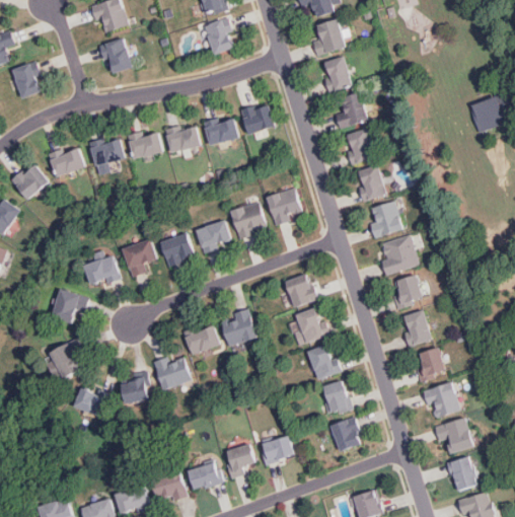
[(106,30),(99,5),(116,0),(120,0),(127,24),(106,30)]
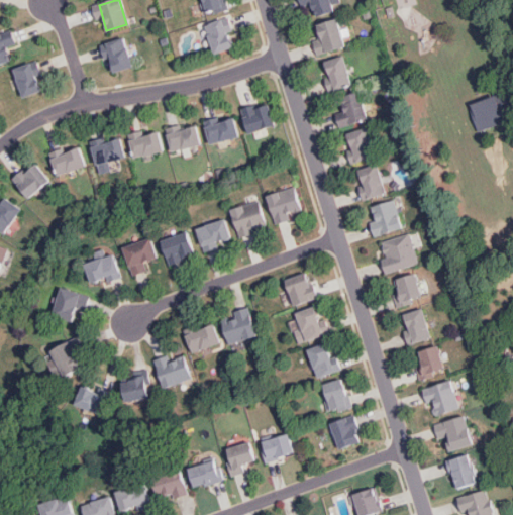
[(222,0),(224,5),(205,12),(201,0),(222,0)]
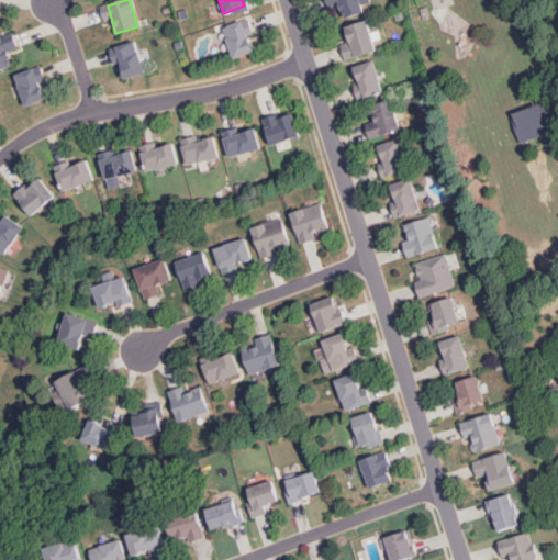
[(357,0),(360,9),(339,15),(334,0),(357,0)]
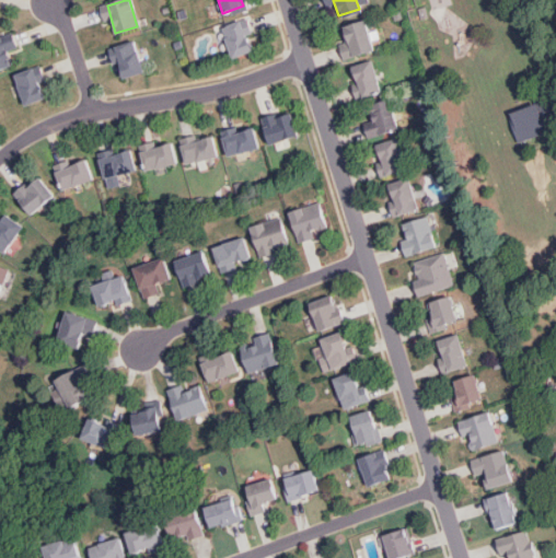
[(361,20),(370,46),(349,54),(340,26),(361,20)]
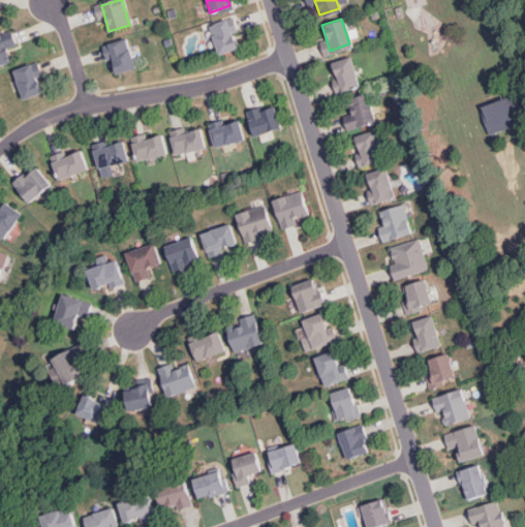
[(227,20),(237,45),(217,52),(208,26),(227,20)]
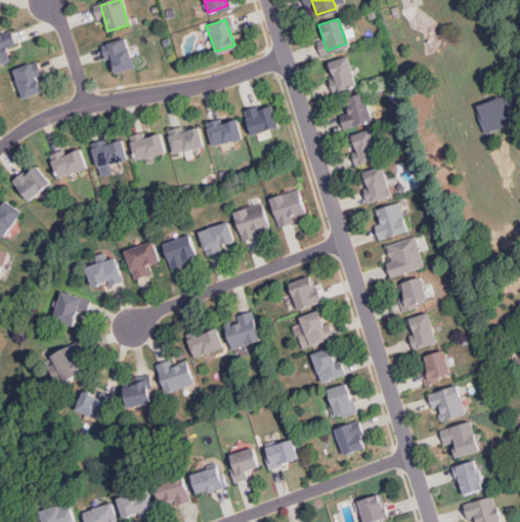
[(0,37),(8,59),(0,62),(0,37)]
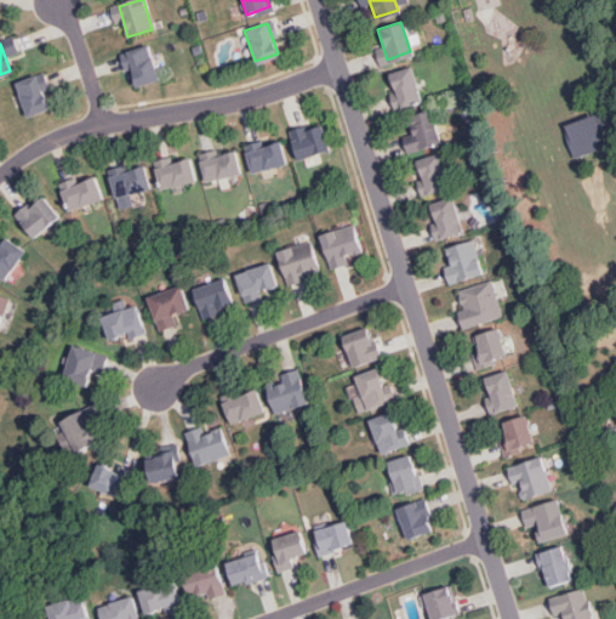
[(133,84),(124,54),(147,46),(158,75),(133,84)]
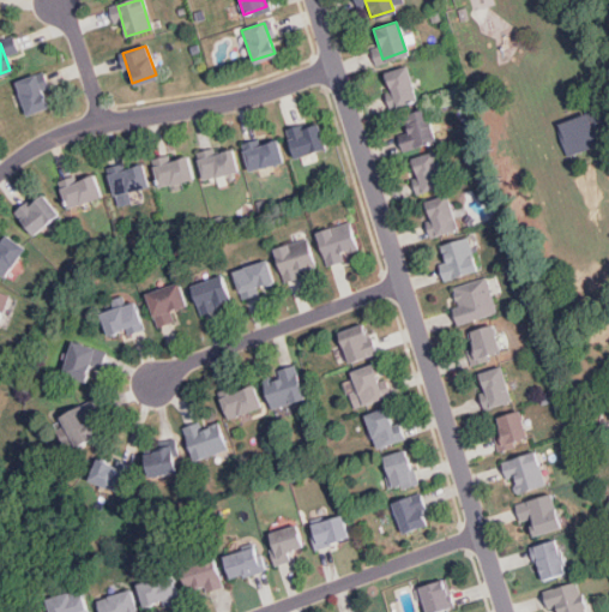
[(406,65),(416,95),(393,102),(384,72),(406,65)]
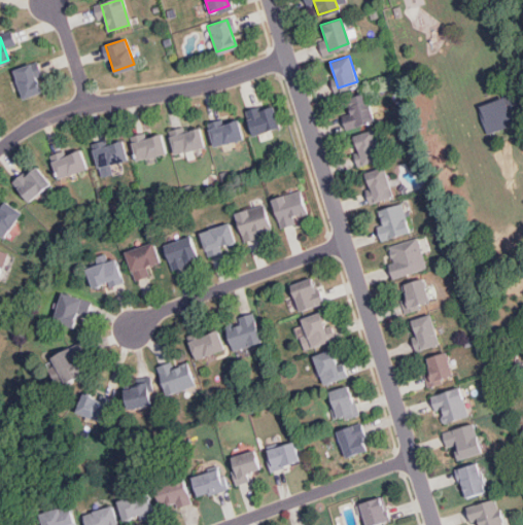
[(23,97),(13,71),(33,64),(42,90),(23,97)]
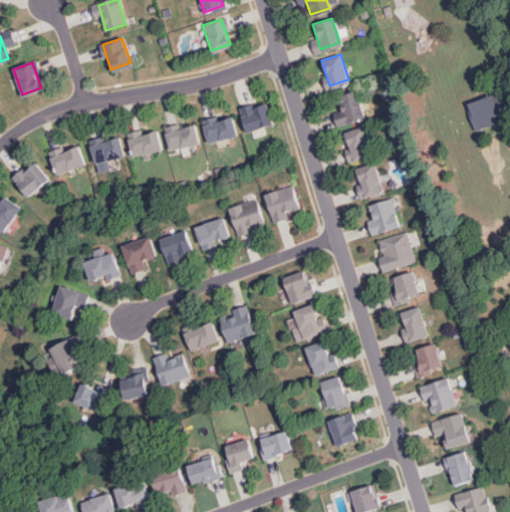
[(352,90),(360,115),(341,121),(333,97),(352,90)]
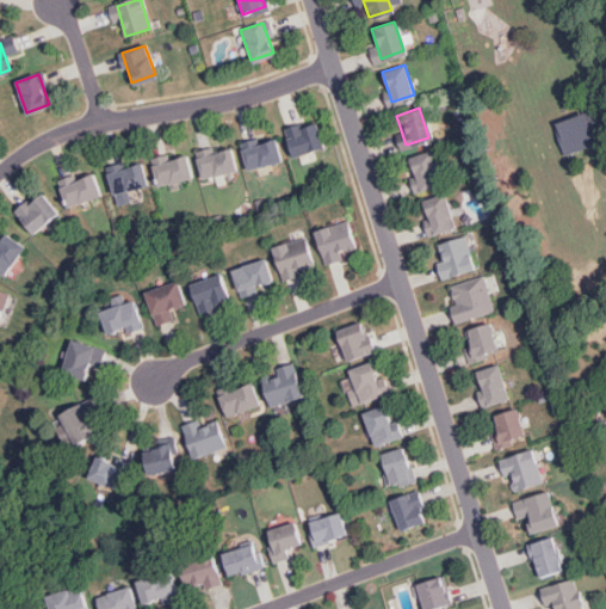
[(582,111),(594,142),(563,155),(550,124),(582,111)]
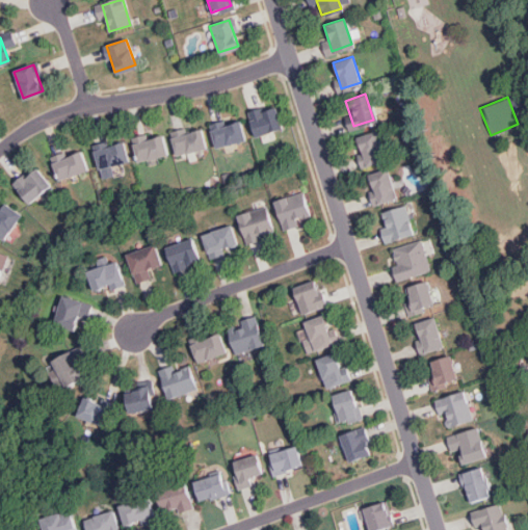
[(274,109),(248,115),(254,136),(280,129),(274,109)]
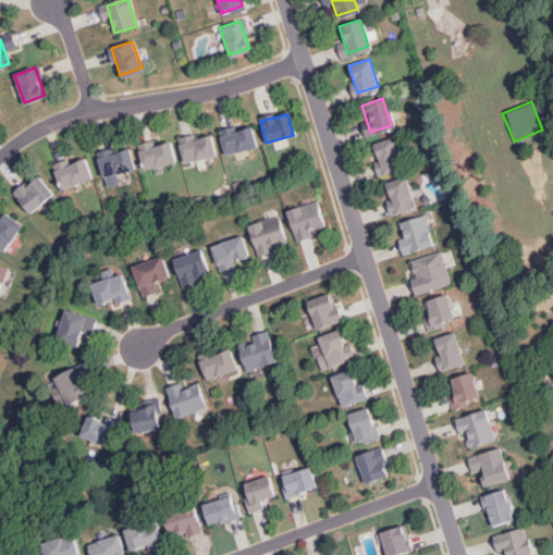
[(248,126),(221,133),(226,155),(254,148),(248,126)]
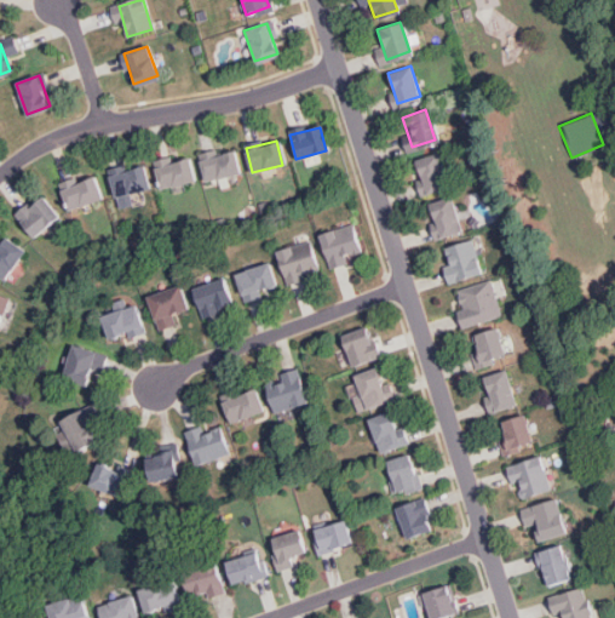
[(230,152),(200,159),(206,183),(236,175),(230,152)]
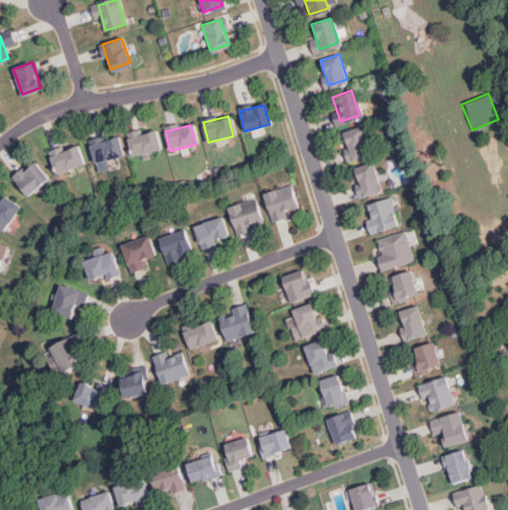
[(362,128),(370,153),(351,159),(343,135),(362,128)]
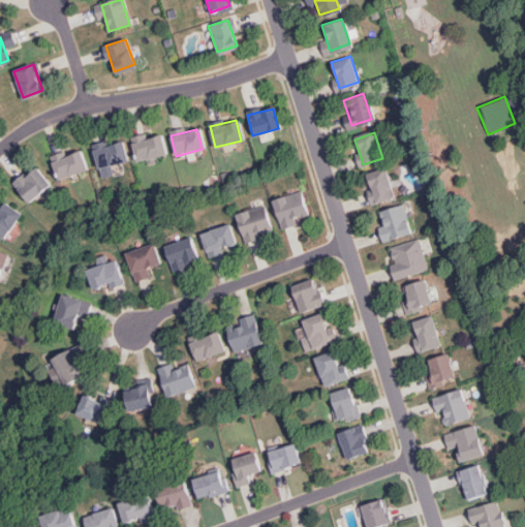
[(159,134),(132,141),(137,161),(164,154),(159,134)]
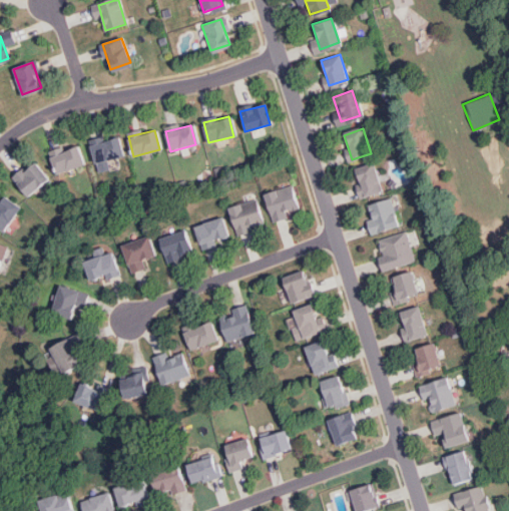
[(116,136),(91,143),(97,163),(122,155),(116,136)]
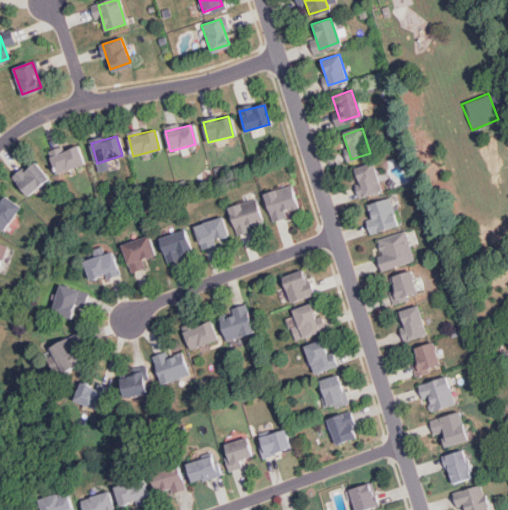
[(75,146),(51,156),(59,174),(83,165),(75,146)]
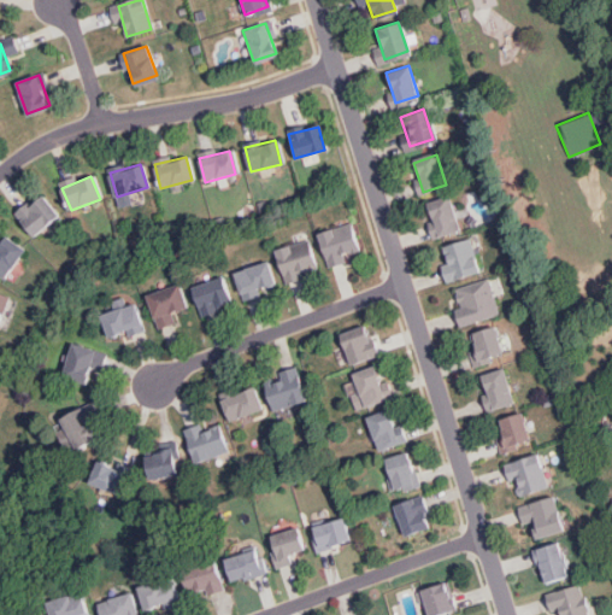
[(41,198),(16,217),(30,236),(56,217),(41,198)]
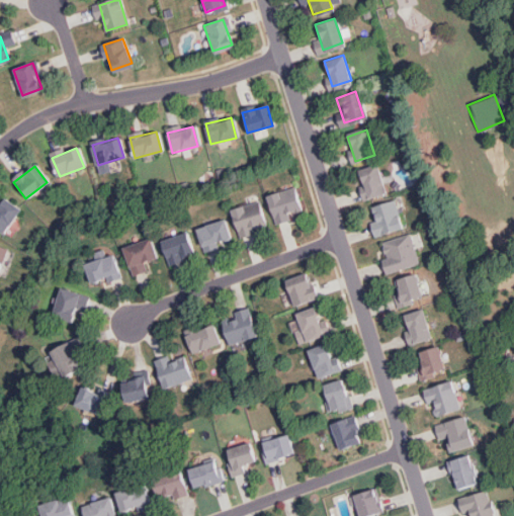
[(376,166),(386,191),(366,197),(357,173),(376,166)]
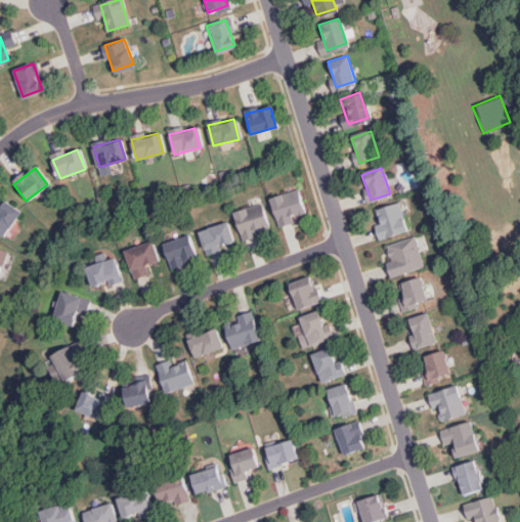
[(271,202),(297,193),(303,214),(277,221),(271,202)]
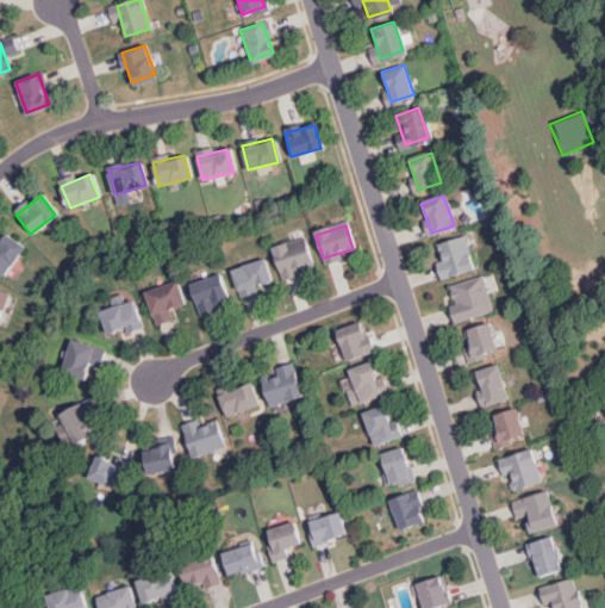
[(0,235),(20,248),(5,274),(0,271),(0,235)]
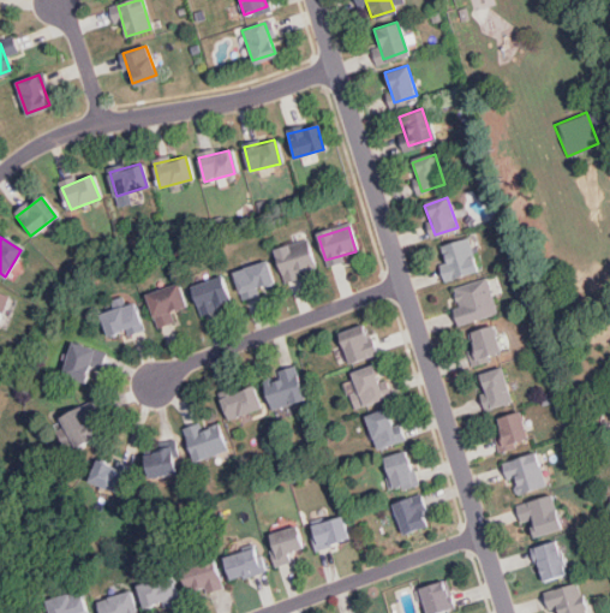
[(466,238),(476,268),(453,275),(443,247),(466,238)]
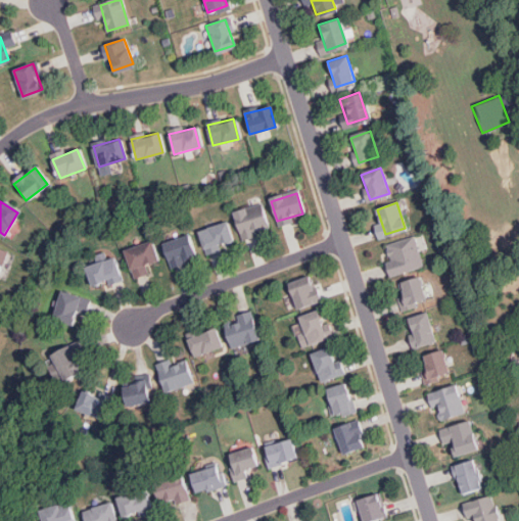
[(235,215),(261,206),(267,227),(241,234),(235,215)]
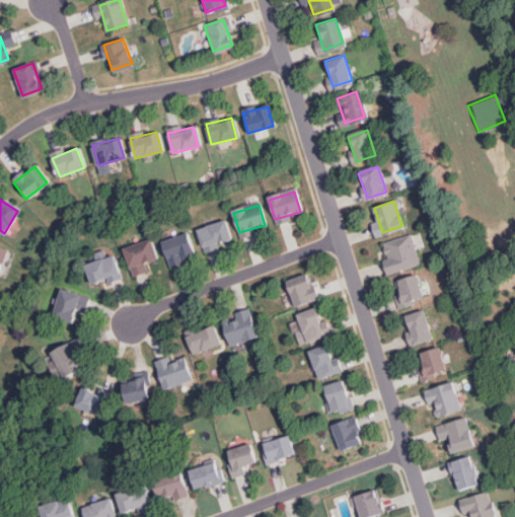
[(197,228),(222,221),(228,240),(203,248),(197,228)]
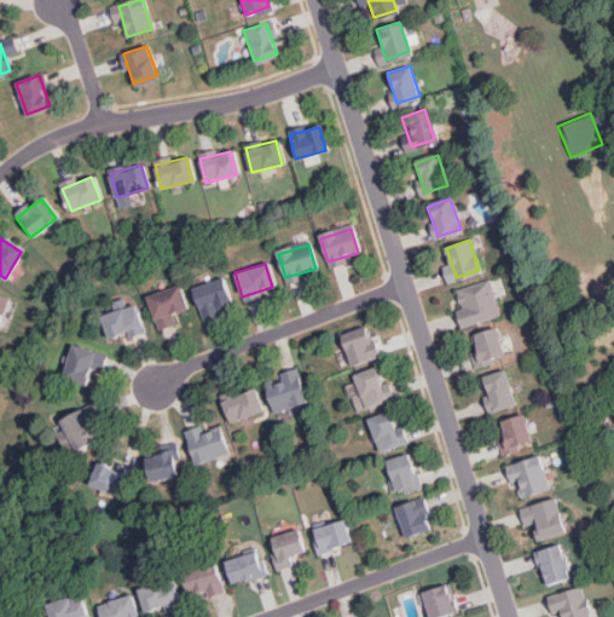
[(191,288),(220,280),(227,303),(197,311),(191,288)]
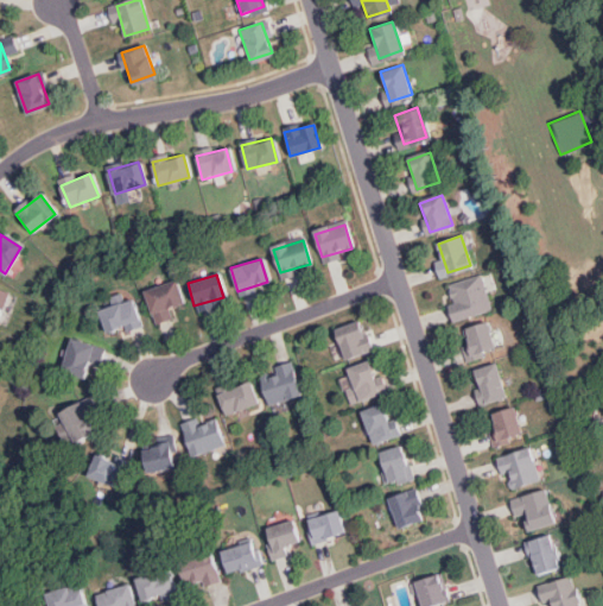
[(476,278),(486,307),(463,315),(454,285),(476,278)]
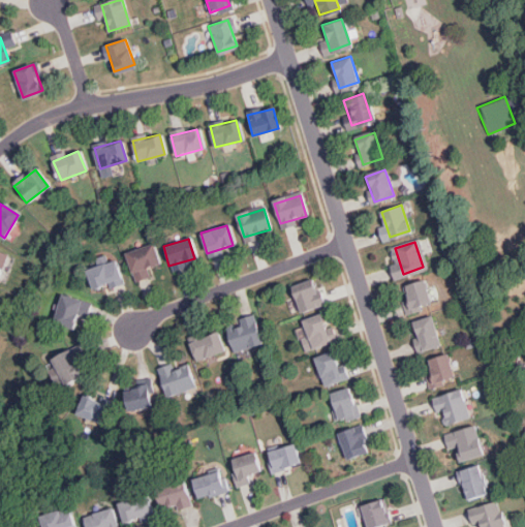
[(127,253),(152,245),(158,266),(132,273),(127,253)]
